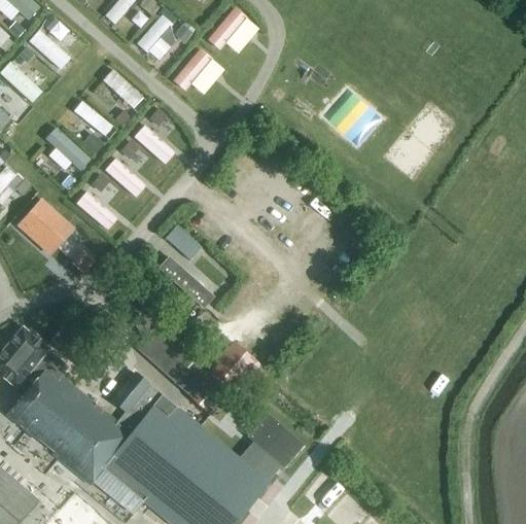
[(123,22),(137,0),(119,0),(111,14),(123,22)]
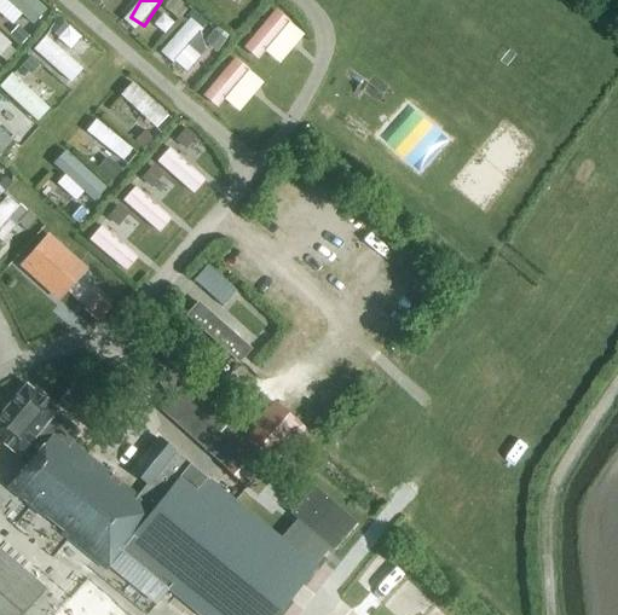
[(166,0),(162,5),(177,17),(185,7),(177,0),(166,0)]
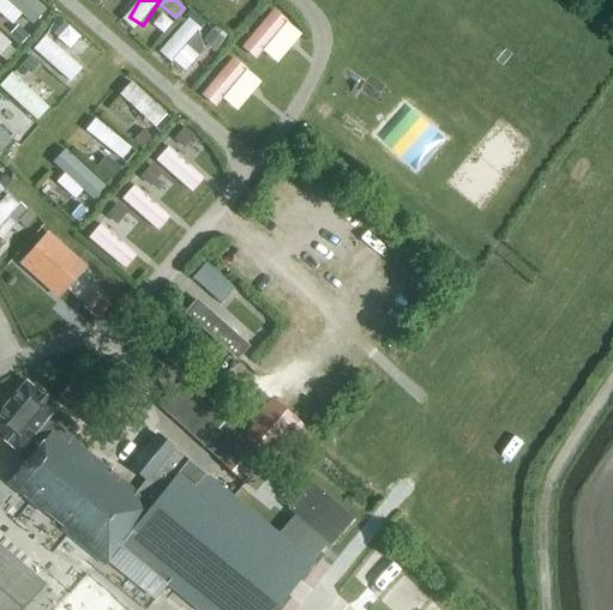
[(256,56),(287,19),(272,7),(241,44),(256,56)]
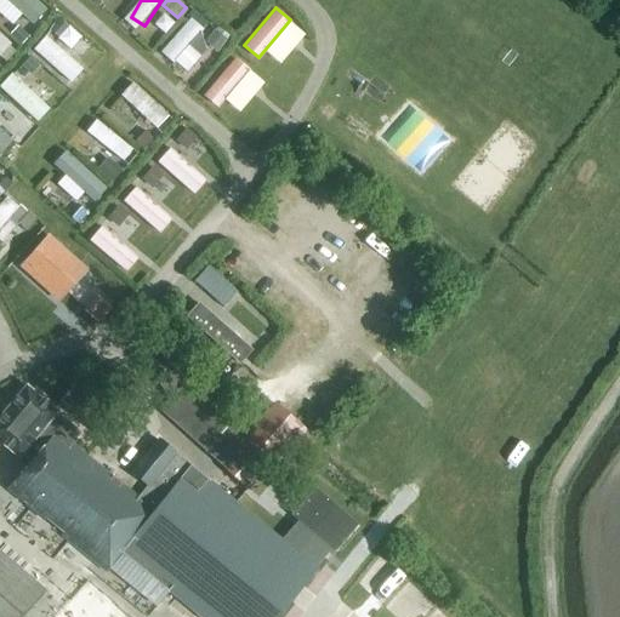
[(165,46),(178,58),(211,23),(198,11),(165,46)]
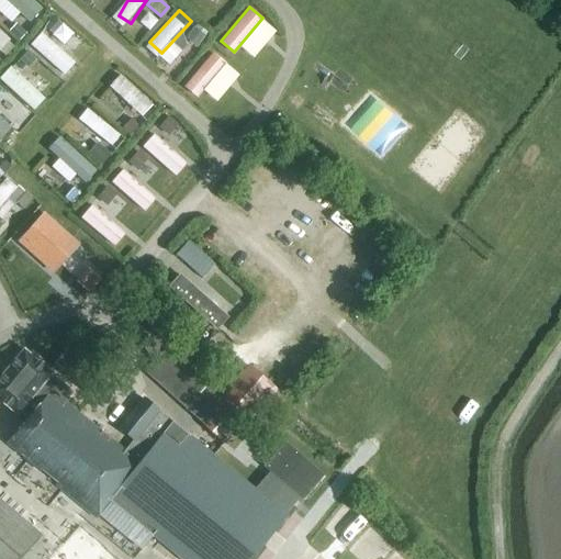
[(52,13),(43,23),(53,32),(62,23),(52,13)]
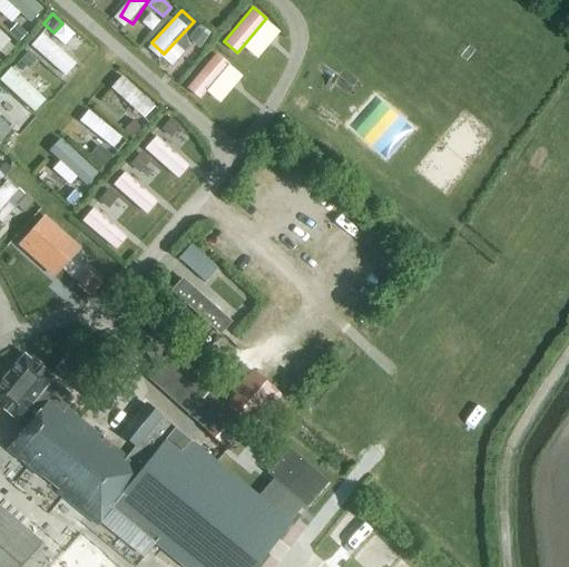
[(21,23),(12,32),(19,39),(28,30),(21,23)]
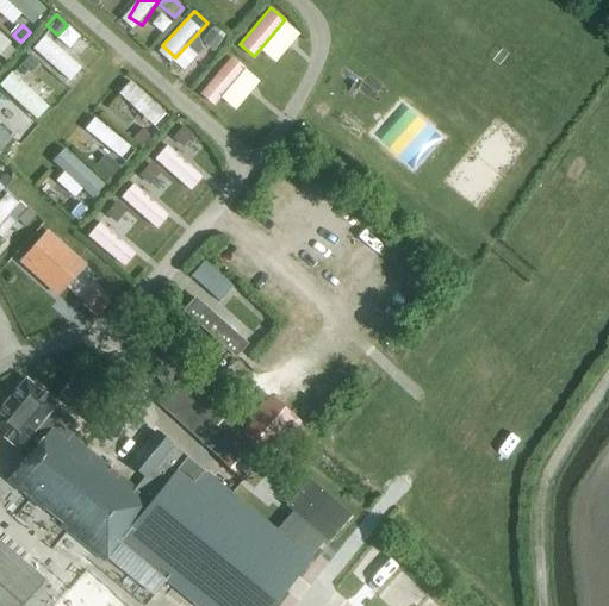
[(211,27),(204,37),(216,45),(223,36),(211,27)]
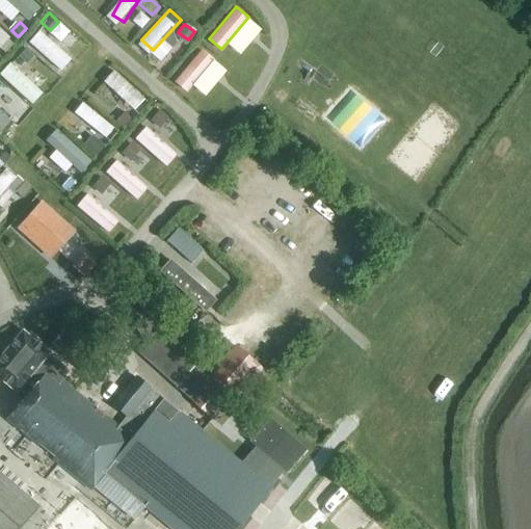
[(32,40),(65,69),(78,55),(45,26),(32,40)]
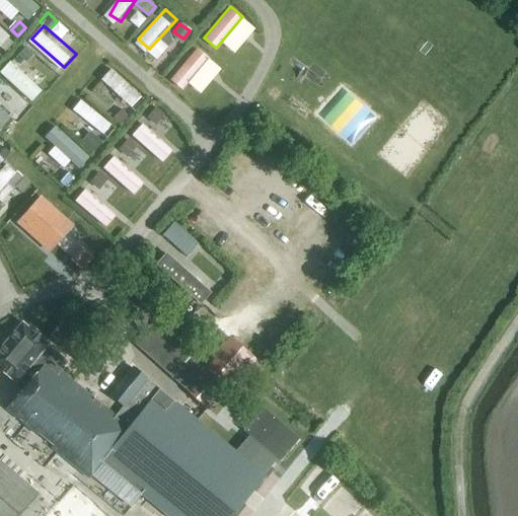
[(209,57),(197,47),(170,78),(182,88),(209,57)]
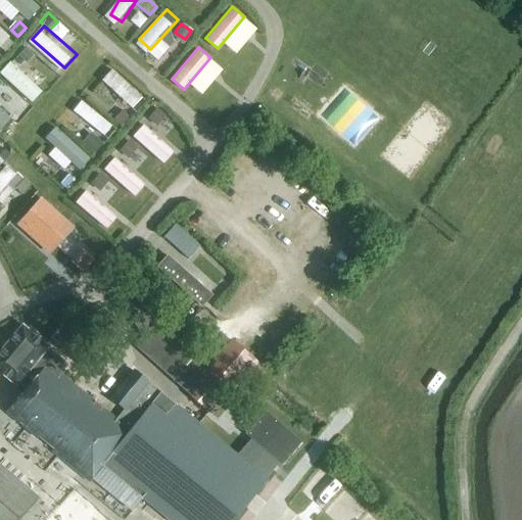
[(14,56),(5,67),(32,91),(41,81),(14,56)]
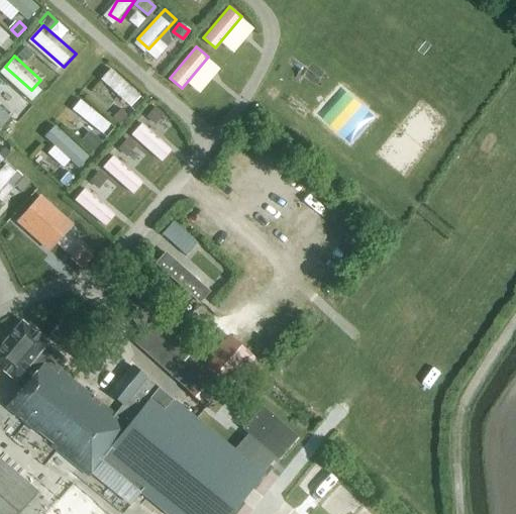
[(117,67),(107,77),(130,99),(140,89),(117,67)]
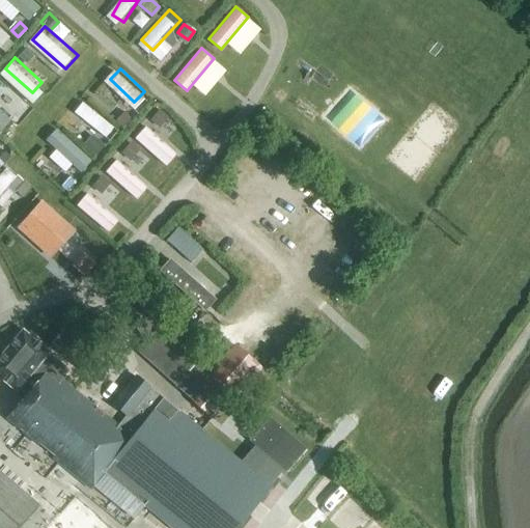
[(0,116),(8,123),(19,110),(0,96),(0,116)]
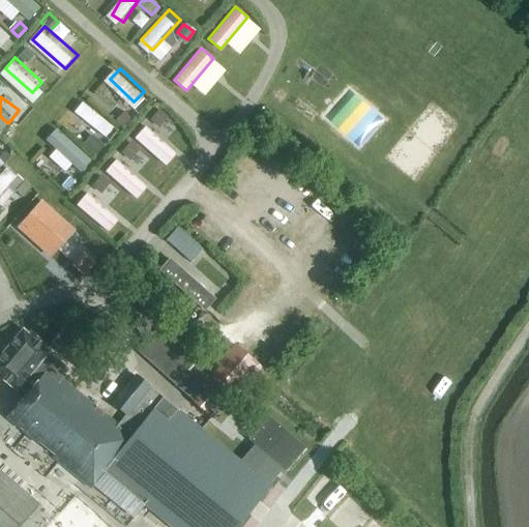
[(110,136),(120,123),(87,96),(78,109),(110,136)]
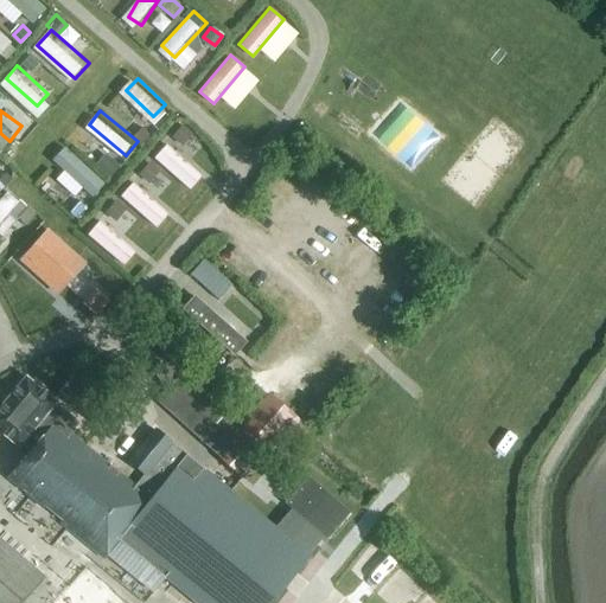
[(193,133),(183,123),(171,135),(182,145),(193,133)]
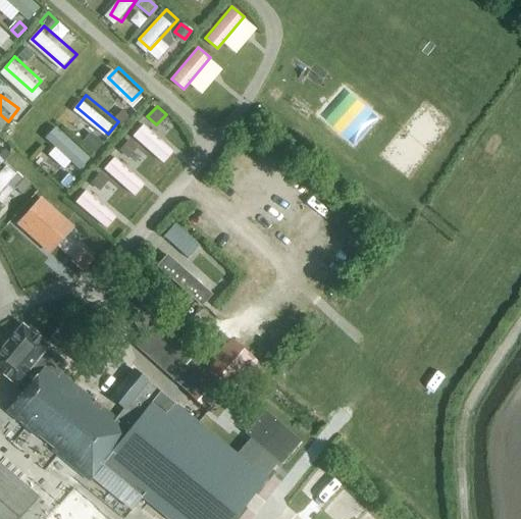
[(70,150),(63,157),(79,170),(95,153),(61,122),(51,134),(70,150)]
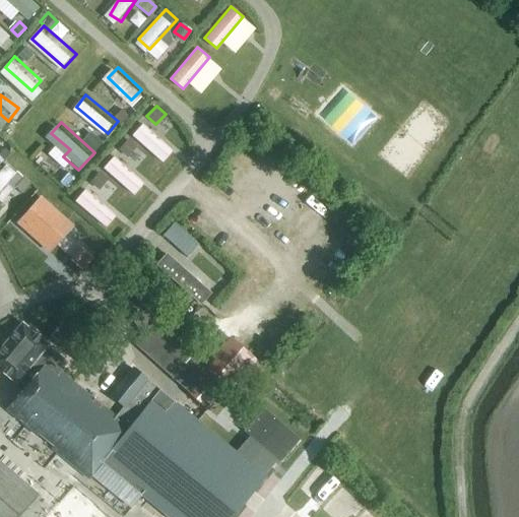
[(173,150),(142,122),(131,134),(163,162),(173,150)]
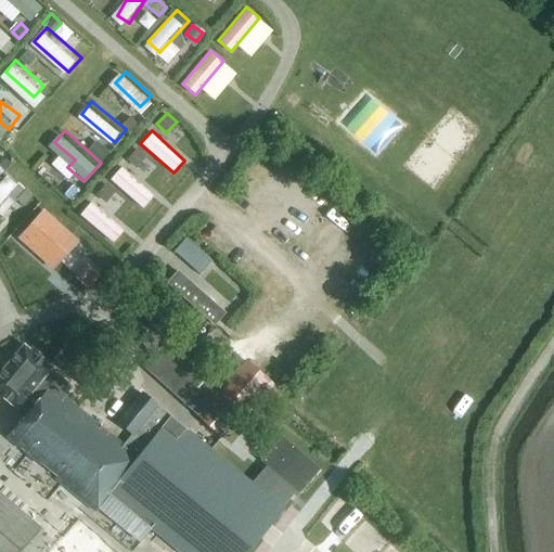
[(146,155),(137,146),(126,158),(137,167),(146,155)]
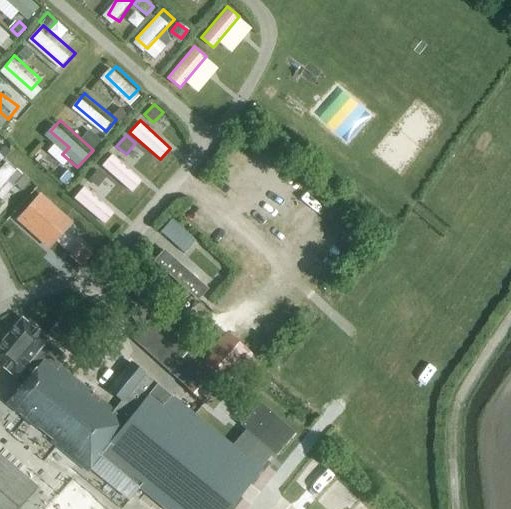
[(143,179),(112,152),(101,165),(132,192),(143,179)]
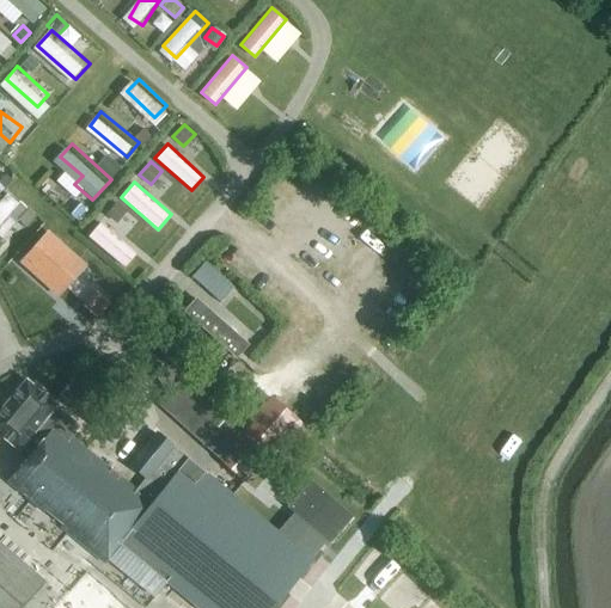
[(128,209),(117,200),(105,213),(116,222),(128,209)]
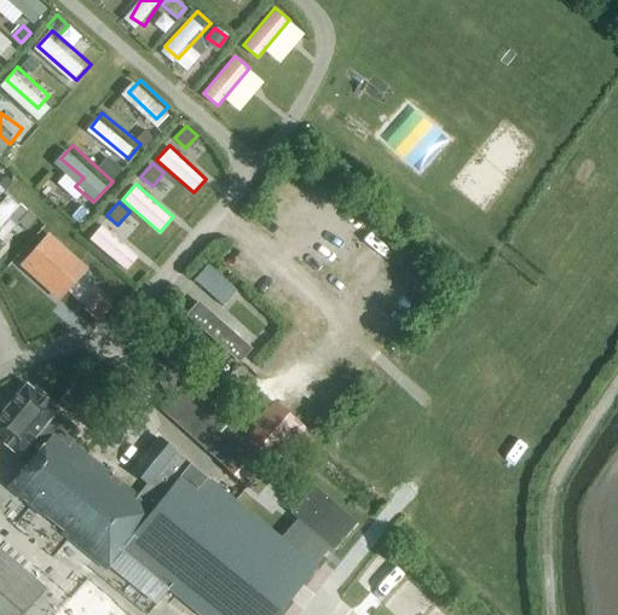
[(28,209),(16,221),(24,230),(35,218),(28,209)]
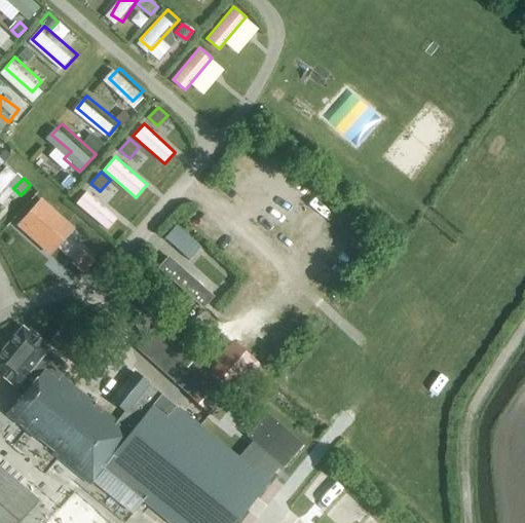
[(117,217),(86,190),(76,202),(107,229),(117,217)]
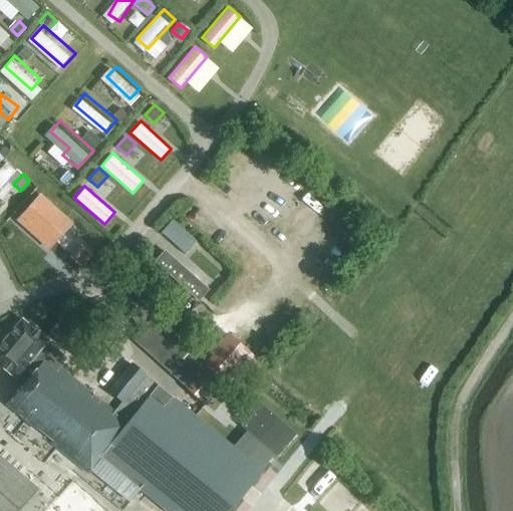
[(40,194),(18,219),(48,245),(69,221),(40,194)]
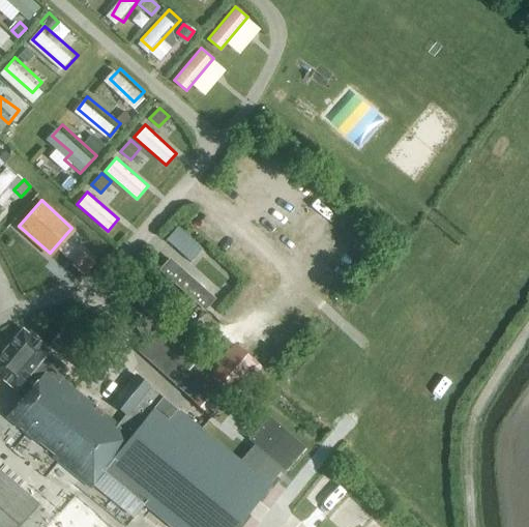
[(202,245),(177,224),(165,238),(189,260),(202,245)]
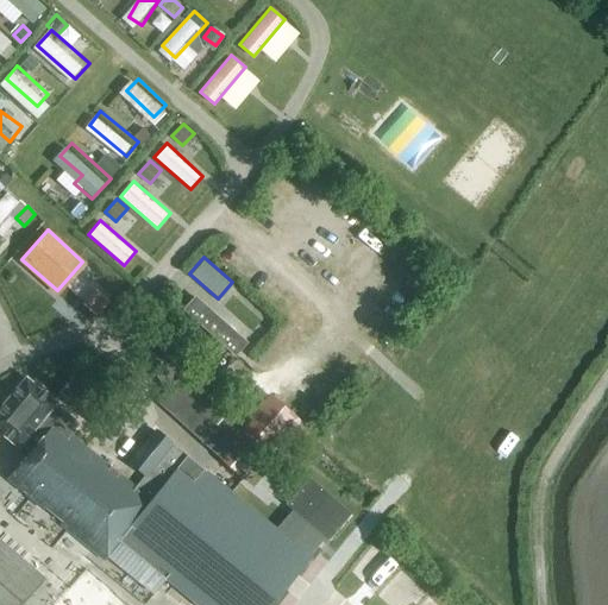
[(89,258),(83,265),(94,275),(100,268),(89,258)]
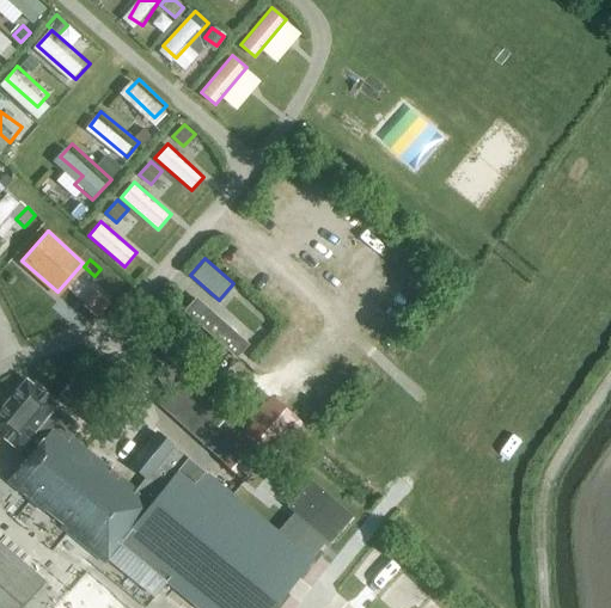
[(196,296),(183,311),(237,357),(249,343),(196,296)]
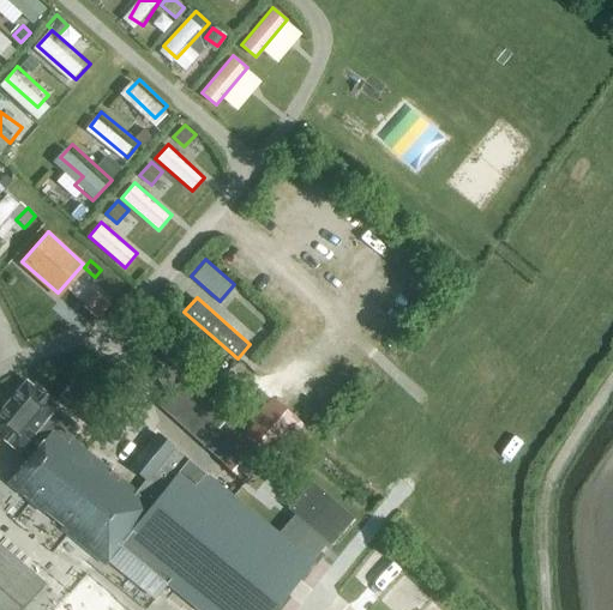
[(235,297),(227,308),(254,333),(264,322),(235,297)]
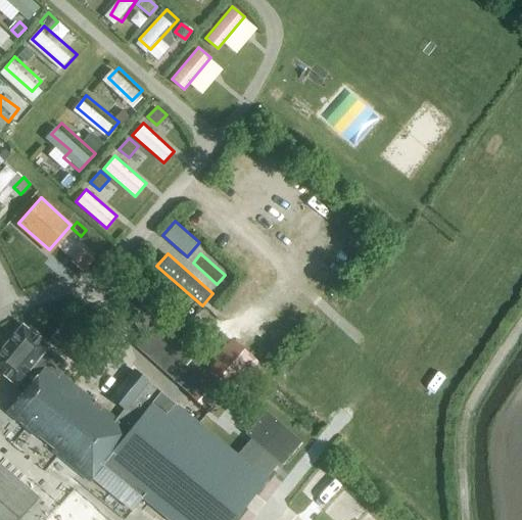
[(195,344),(161,315),(167,309),(140,285),(124,303),(142,335),(134,344),(209,411),(233,383),(236,380),(214,360),(222,350),(220,348),(204,334),(195,344)]
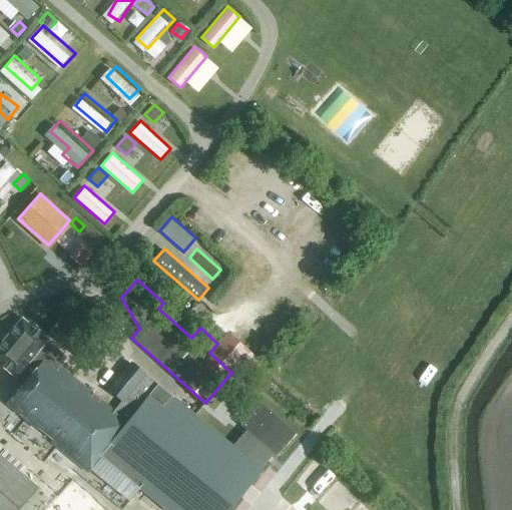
[(0,343),(0,363),(22,382),(7,399),(90,468),(101,455),(168,509),(226,509),(261,469),(130,361),(107,388),(121,400),(114,409),(57,361),(55,363),(45,355),(44,356),(36,349),(43,341),(45,342),(48,339),(22,317),(0,343)]
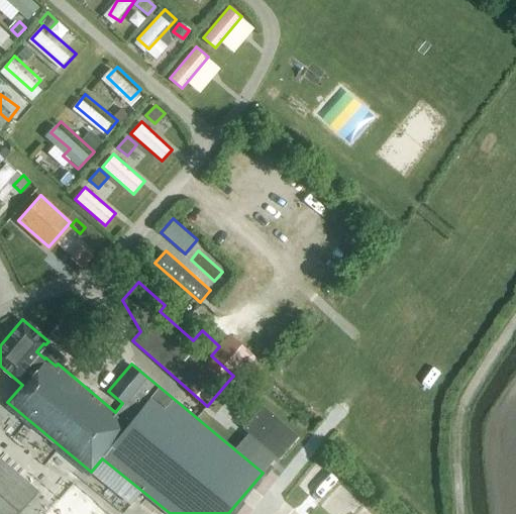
[(219,346),(211,355),(233,376),(230,379),(237,385),(259,361),(227,333),(217,344),(219,346)]
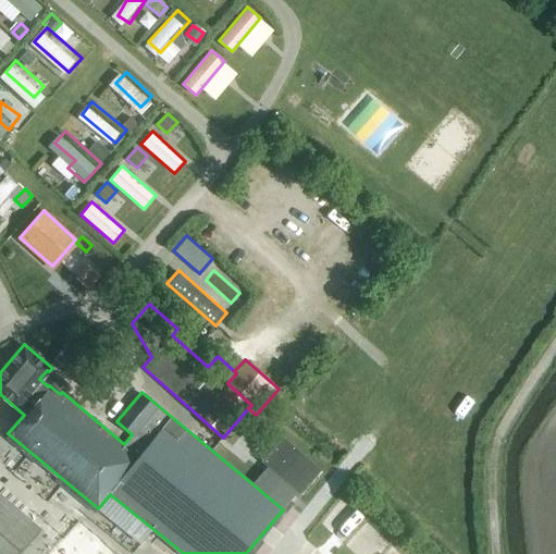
[(255,450),(301,490),(320,468),(273,428),(255,450)]
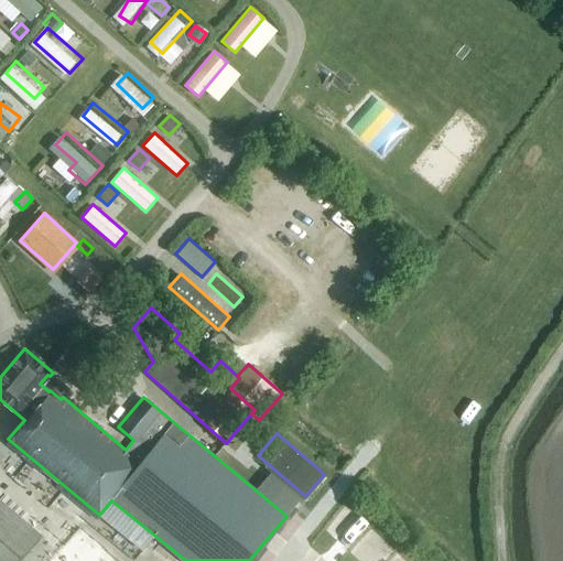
[(0,560),(18,560),(41,535),(0,499),(0,560)]
